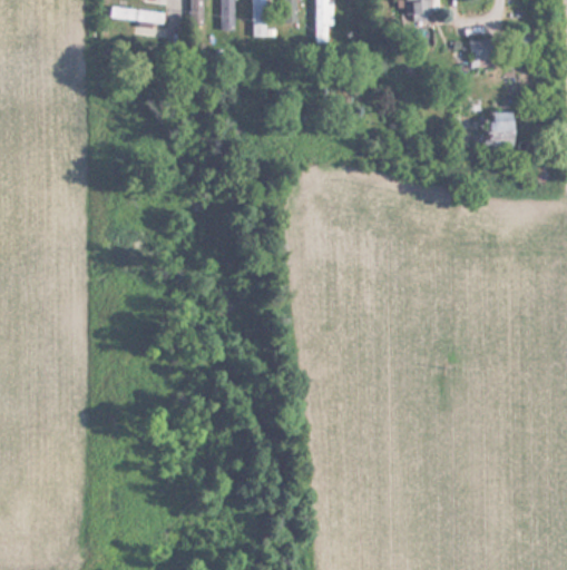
[(204,23),(204,0),(191,0),(191,23),(204,23)]
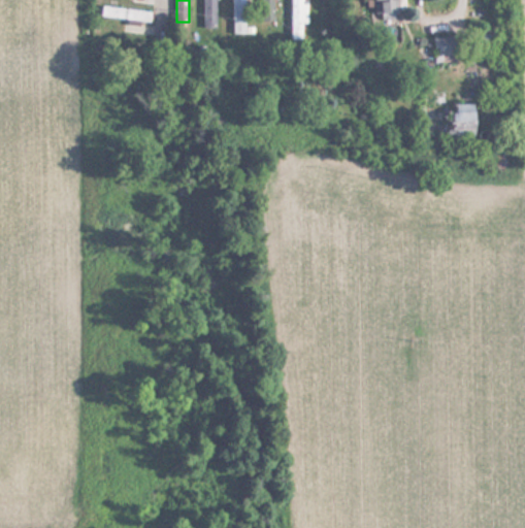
[(218,0),(205,0),(205,28),(218,28),(218,0)]
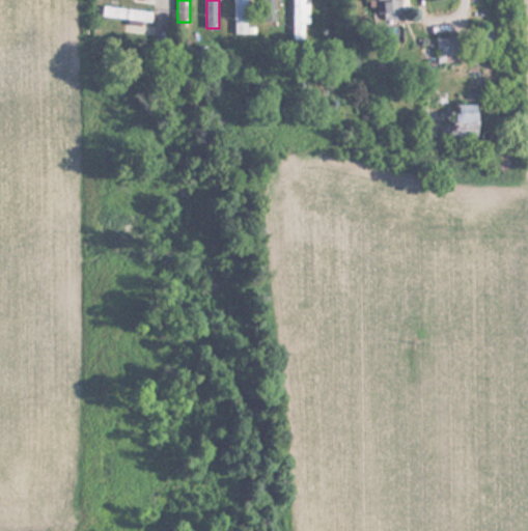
[(249,34),(249,0),(235,0),(237,34),(249,34)]
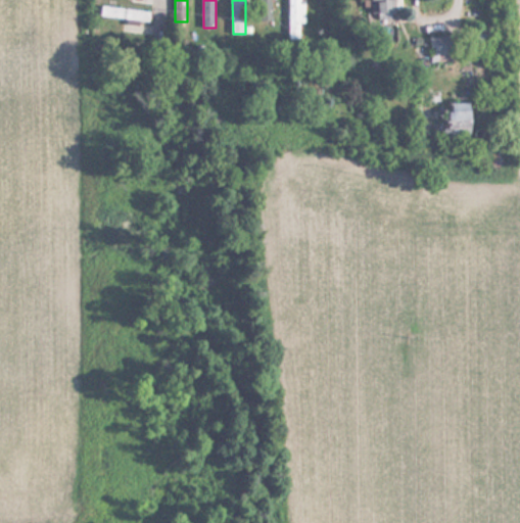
[(261,0),(262,21),(278,21),(277,0),(261,0)]
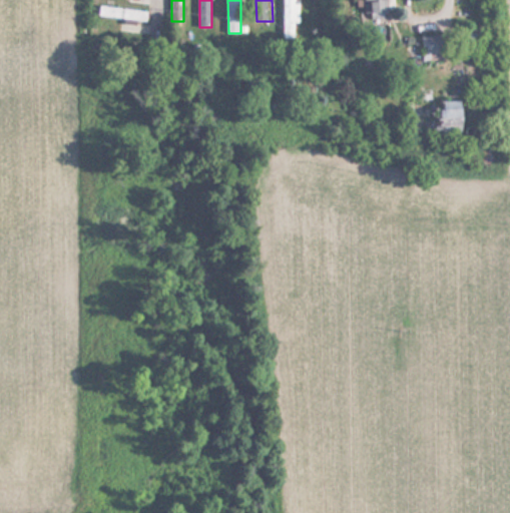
[(388,0),(365,0),(365,10),(389,10),(388,0)]
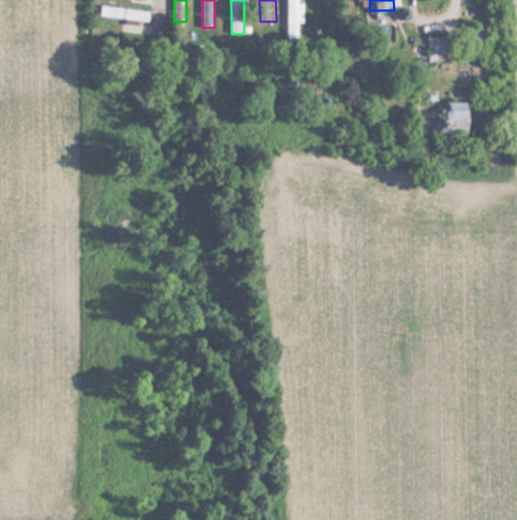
[(115,18),(148,21),(149,11),(116,7),(115,18)]
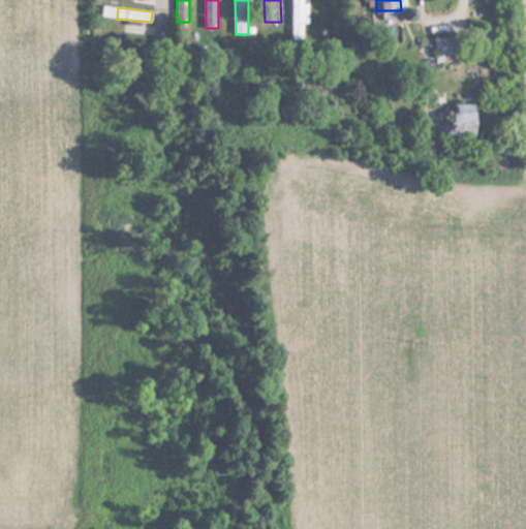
[(460,59),(460,36),(429,36),(429,59),(460,59)]
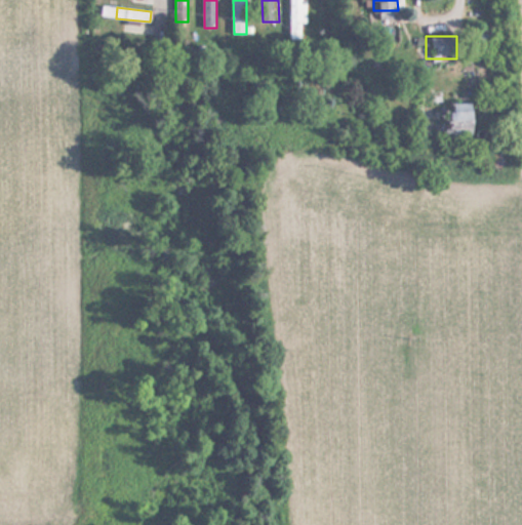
[(473,137),(472,104),(420,104),(420,138),(473,137)]
